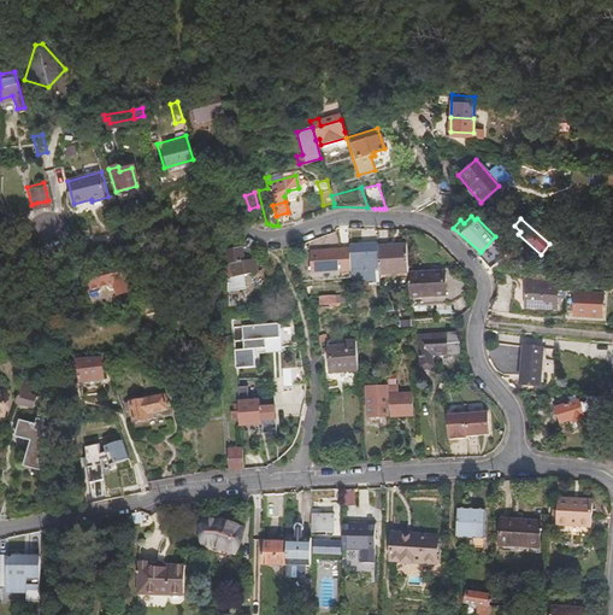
[(214,232),(198,232),(199,247),(216,246),(214,232)]
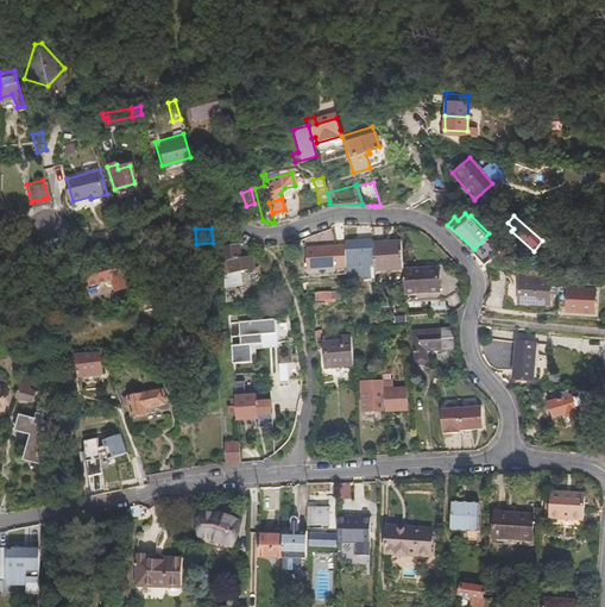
[(403,270),(401,242),(372,243),(373,271),(403,270)]
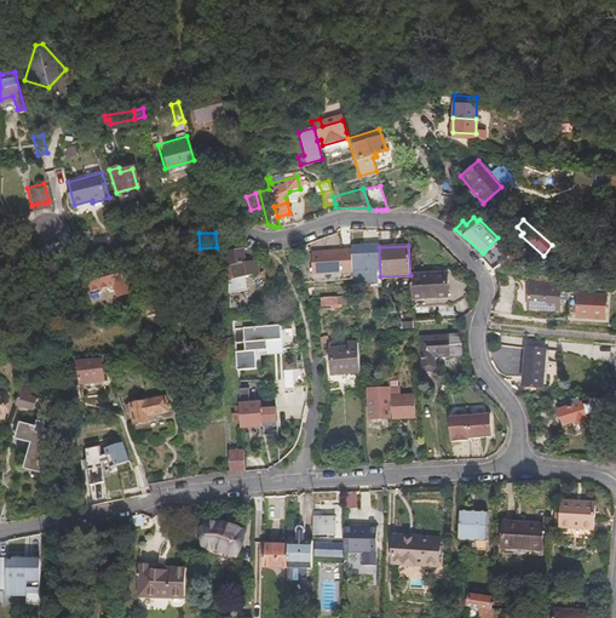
[(241,249),(226,250),(228,274),(259,272),(258,251),(241,252),(241,249)]
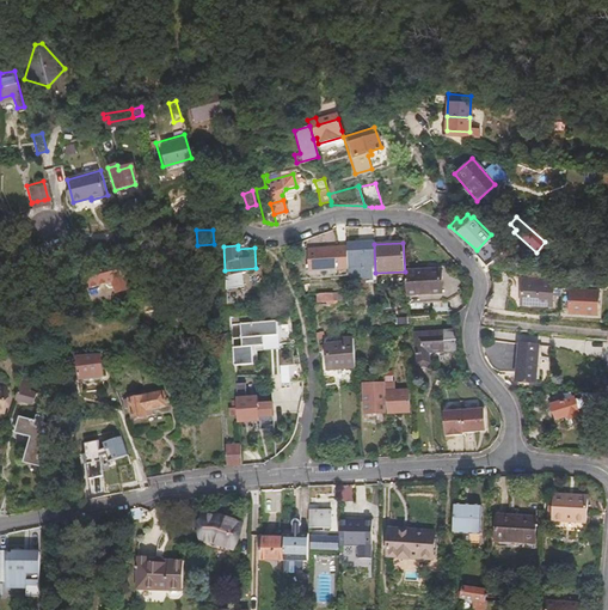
[(347,260),(345,245),(326,245),(307,245),(308,268),(339,266),(339,260),(347,260)]
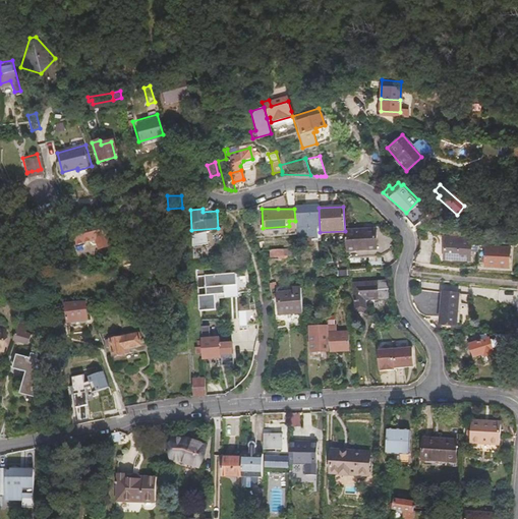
[(109,246),(105,230),(75,237),(77,242),(90,239),(91,243),(97,242),(99,248),(109,246)]
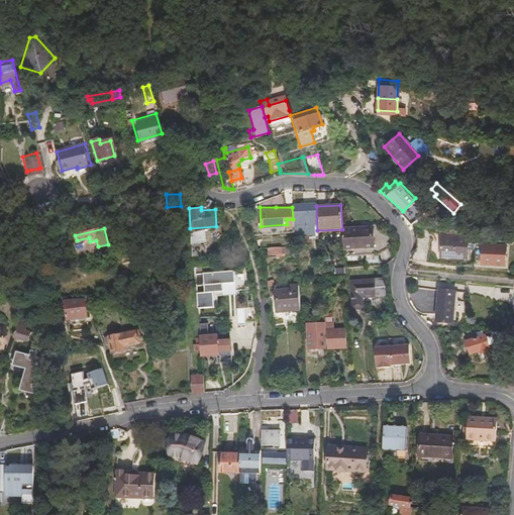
[(342,230),(344,258),(377,256),(386,245),(385,230),(372,231),(372,229),(342,230)]
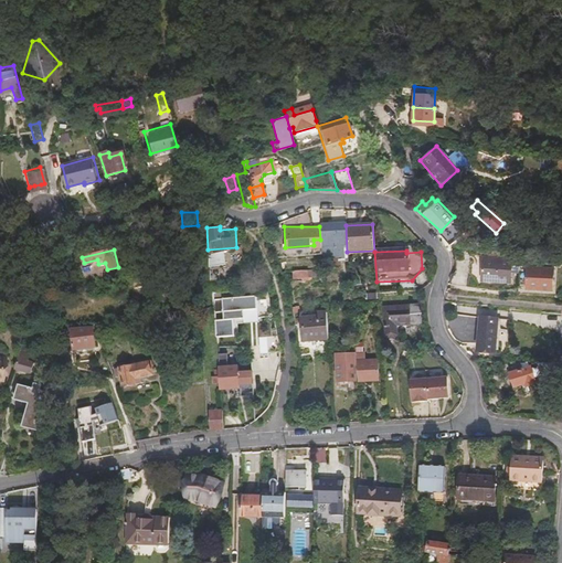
[(510,258),(481,256),(480,279),(509,282),(510,258)]
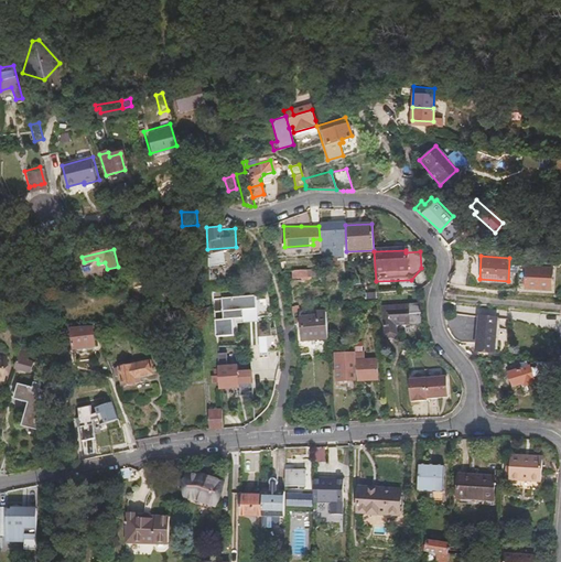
[(455,266),(450,281),(467,283),(468,272),(470,259),(457,259),(456,261),(455,266)]
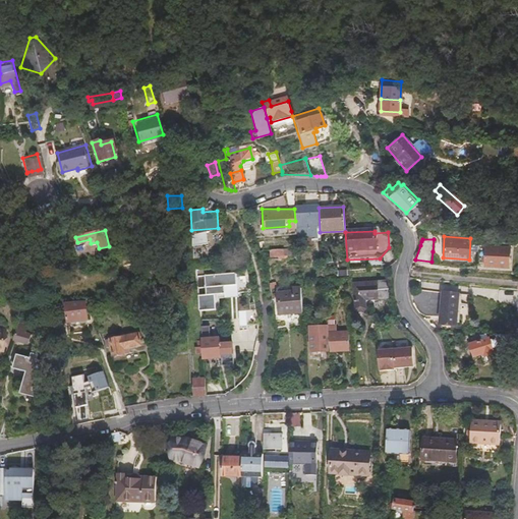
[(510,246),(484,245),(484,250),(483,267),(509,268),(510,246)]
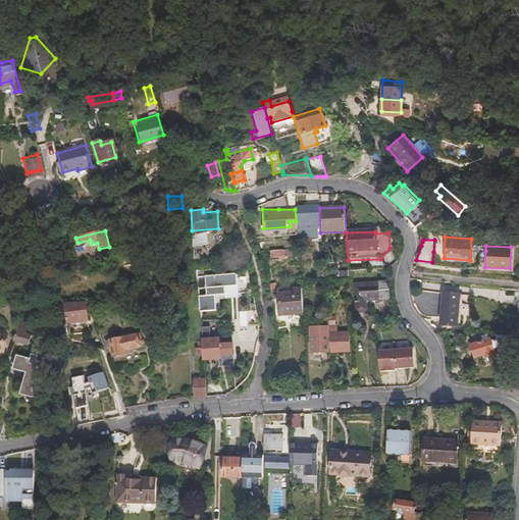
[(282,258),(282,248),(269,249),(269,255),(278,255),(278,258),(282,258)]
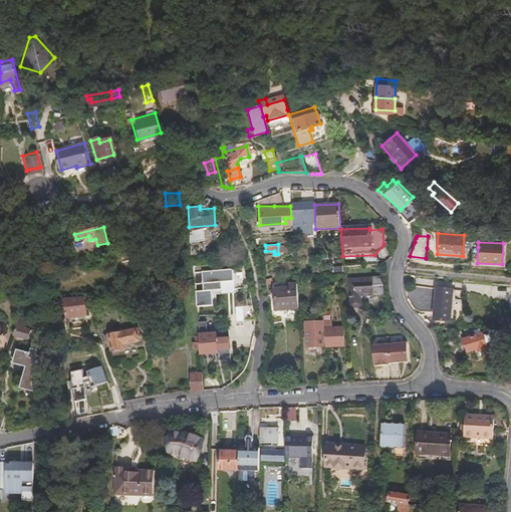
[(208,273),(207,264),(192,266),(193,275),(208,273)]
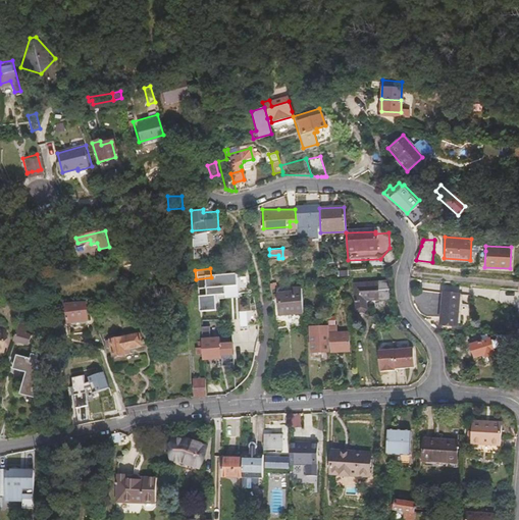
[(388,297),(387,281),(354,283),(355,307),(357,309),(361,309),(363,306),(363,299),(388,297)]
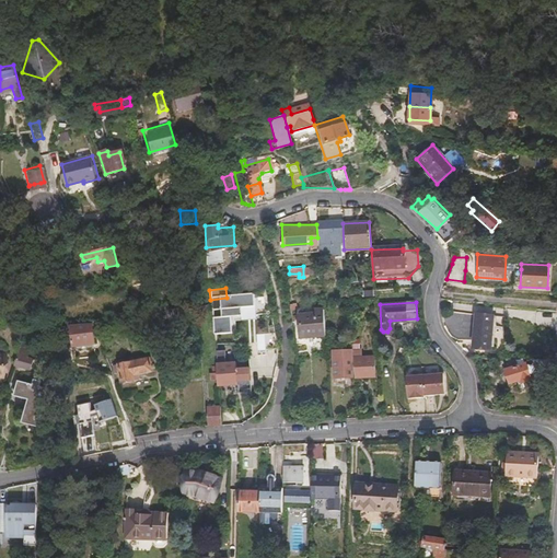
[(297,338),(320,337),(318,309),(311,309),(311,313),(304,313),(303,310),(298,311),(298,313),(298,323),(297,324),(297,338)]
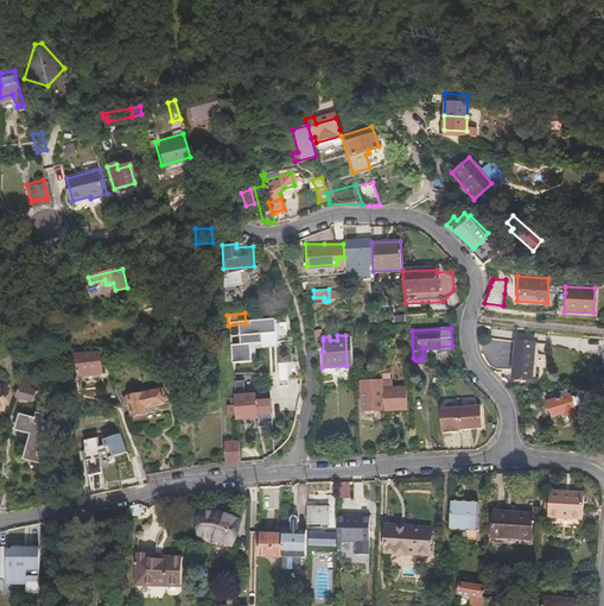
[(533,340),(514,339),(512,376),(531,377),(533,340)]
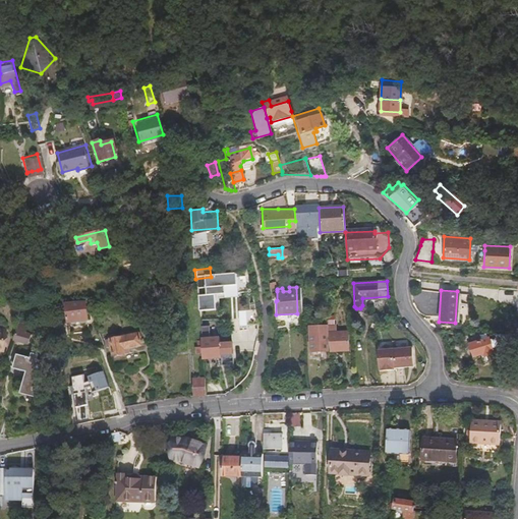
[(252,298),(251,291),(241,293),(243,305),(253,303),(252,298)]
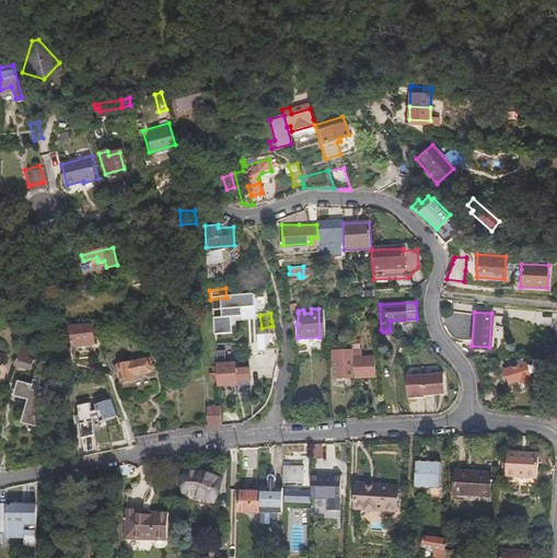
[(94,322),(70,324),(72,346),(94,344),(91,326),(96,326),(94,322)]
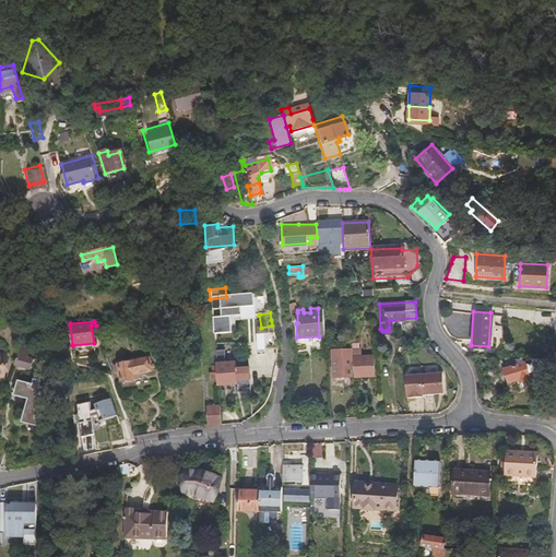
[(241,335),(252,333),(250,326),(240,328),(241,335)]
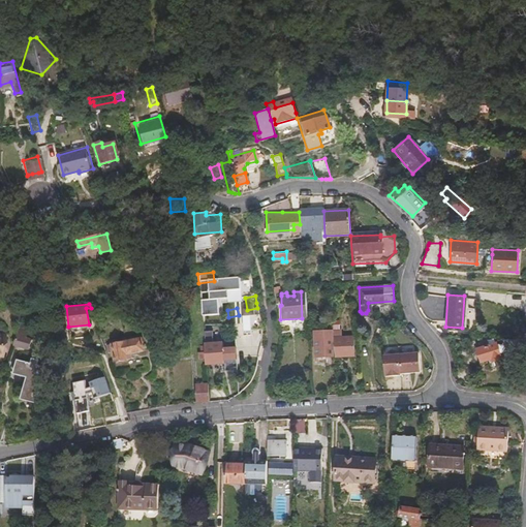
[(26,333),(29,323),(20,321),(19,326),(17,326),(12,342),(28,346),(31,335),(26,333)]
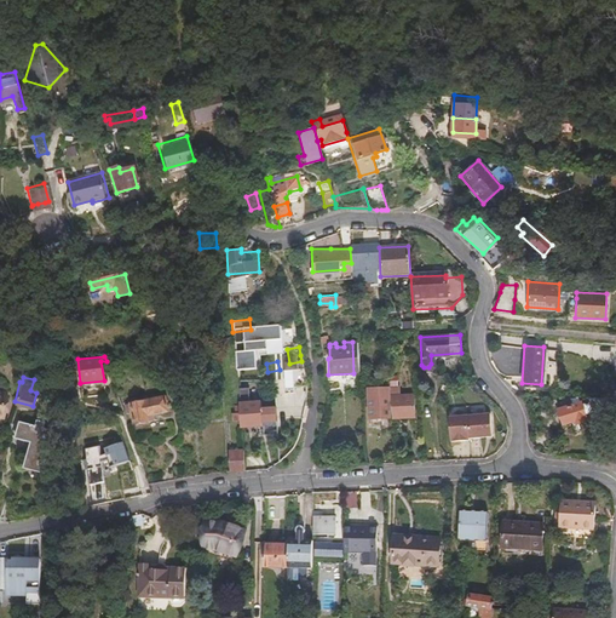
[(292,399),(303,399),(303,393),(303,387),(303,378),(291,379),(292,399)]
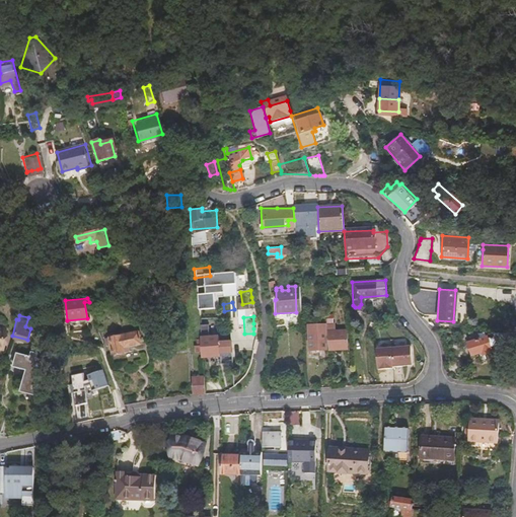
[(483,324),(482,330),(483,330),(499,331),(499,324),(492,323),(491,321),(486,321),(485,325),(483,324)]
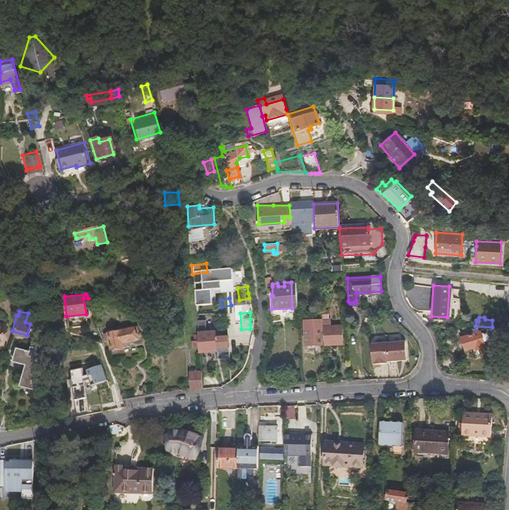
[(195,318),(197,352),(214,351),(212,331),(204,331),(203,318),(195,318)]
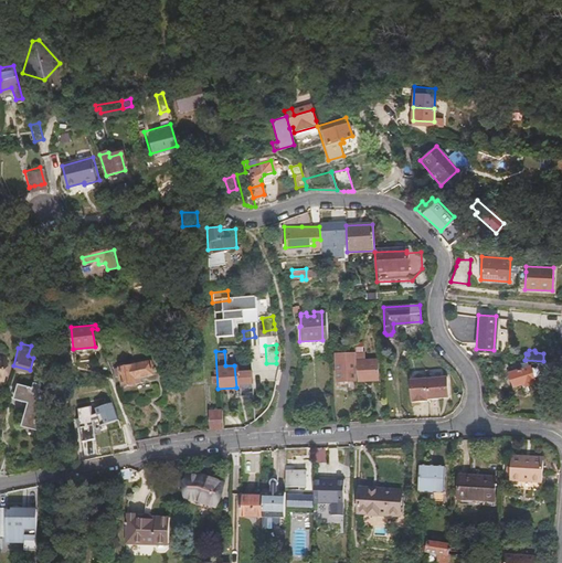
[(357,380),(375,379),(374,361),(363,362),(362,351),(354,351),(357,380)]
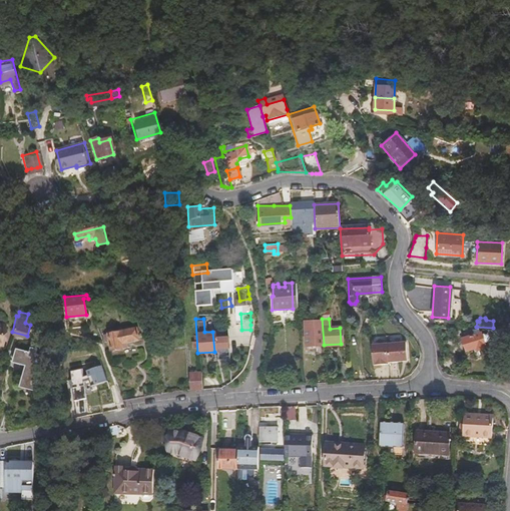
[(318,320),(301,321),(302,347),(319,346),(318,320)]
